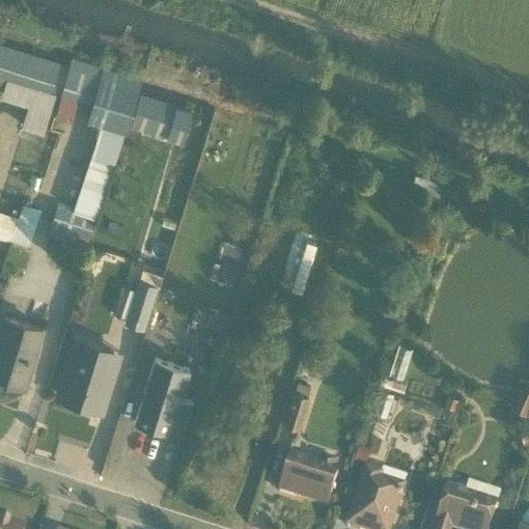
[(57,75),(63,58),(1,36),(0,38),(0,92),(3,93),(1,101),(28,109),(22,129),(44,136),(45,135),(56,95),(59,96),(66,78),(66,77),(57,75)]
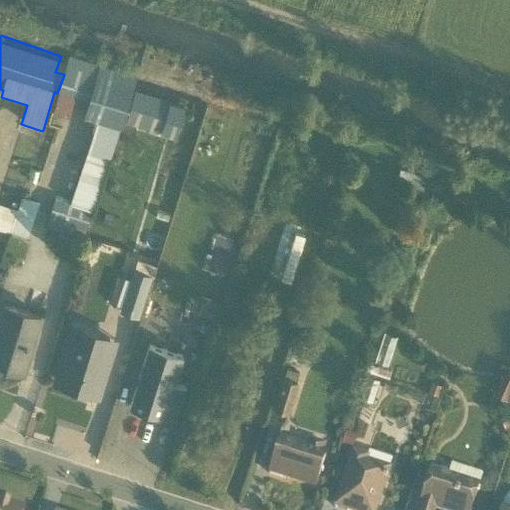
[(56,202),(48,227),(86,239),(120,132),(122,133),(137,90),(120,83),(122,74),(70,57),(51,114),(66,119),(72,117),(77,100),(78,100),(75,111),(84,114),(88,103),(89,104),(84,119),(97,124),(70,206),(56,202)]
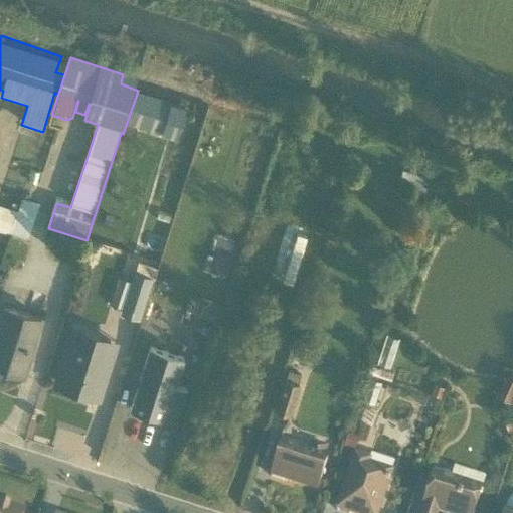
[(189,113),(137,96),(127,125),(179,142),(189,113)]
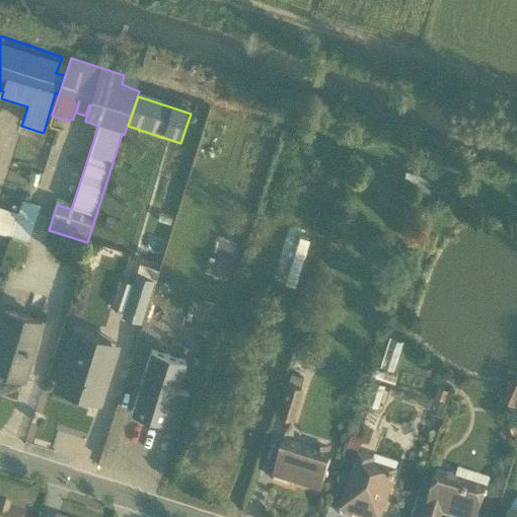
[(23,202),(19,215),(12,237),(29,242),(40,207),(23,202)]
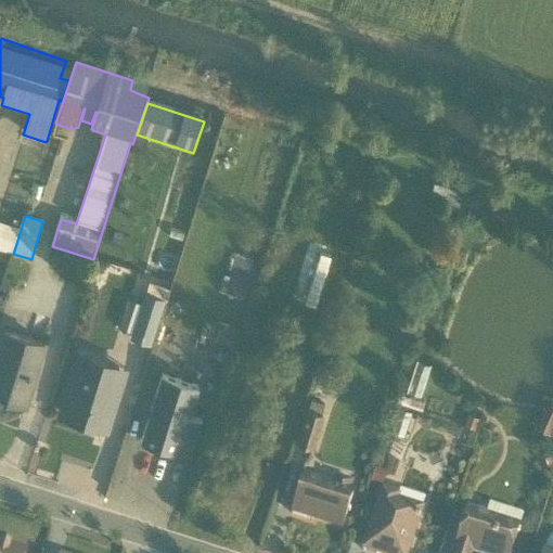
[(0,249),(13,254),(21,230),(0,223),(0,249)]
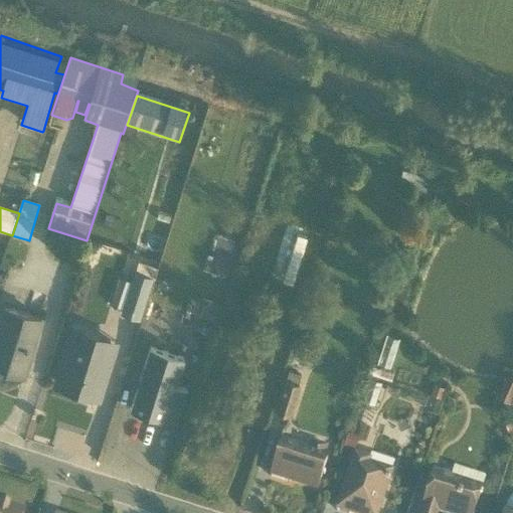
[(159,271),(139,265),(133,285),(120,281),(111,307),(124,311),(122,318),(141,323),(154,281),(156,281),(159,271)]
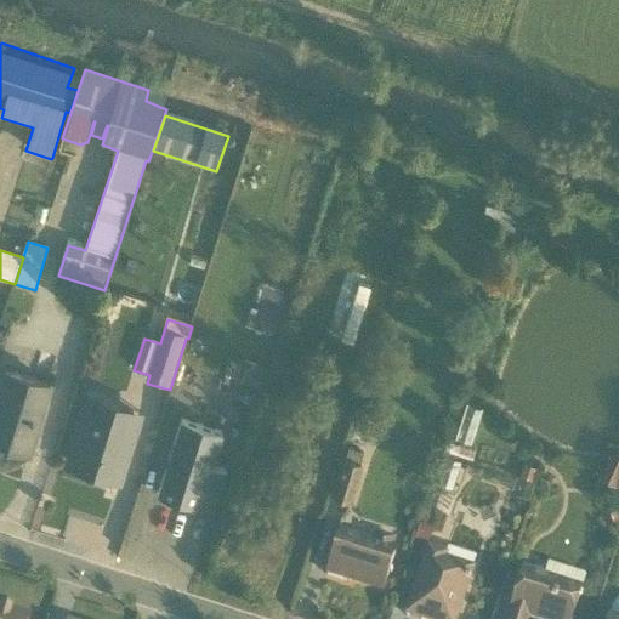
[(266,369),(240,362),(233,381),(260,390),(266,369)]
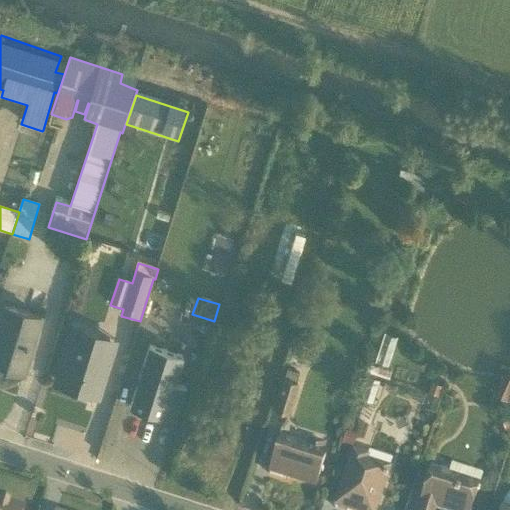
[(43,318),(6,305),(0,324),(0,368),(24,376),(43,318)]
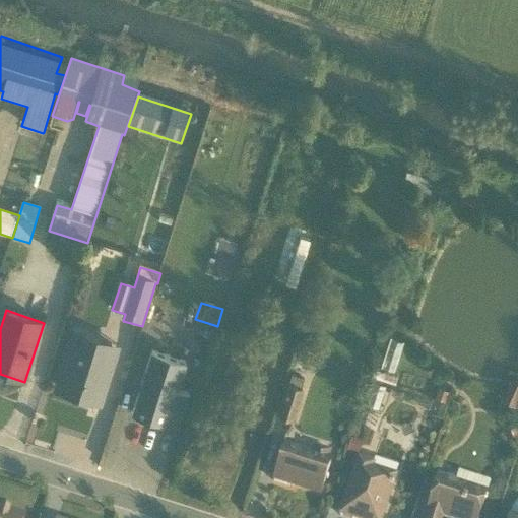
[(120,347),(75,332),(56,392),(101,406),(120,347)]
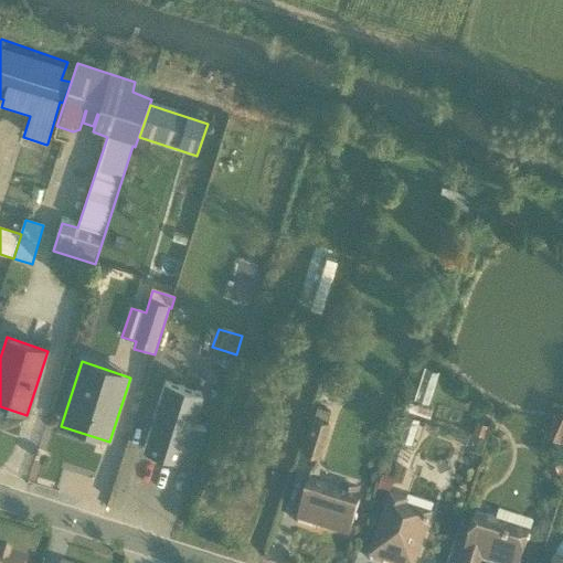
[(181,464),(182,461),(195,466),(206,431),(194,426),(204,394),(167,382),(144,453),(181,464)]
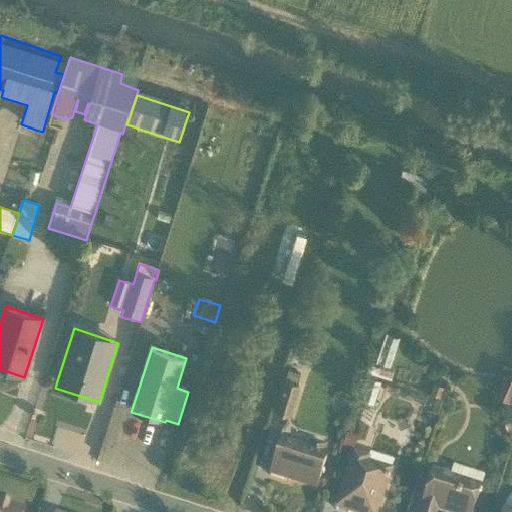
[(298,386),(301,375),(289,371),(286,381),(283,380),(274,413),(291,418),(301,386),(298,386)]
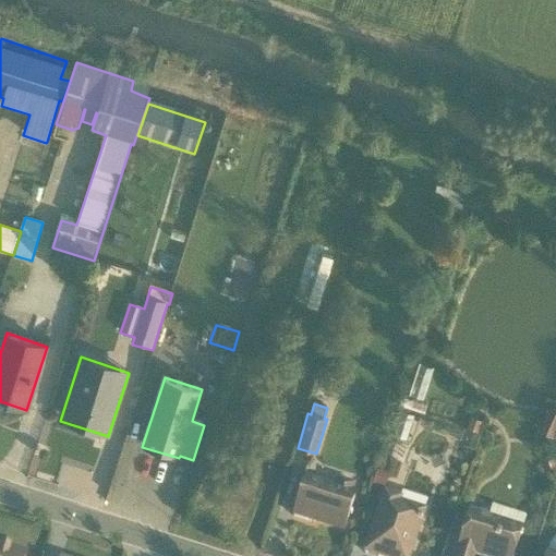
[(555,410),(550,408),(540,431),(555,437),(555,410)]
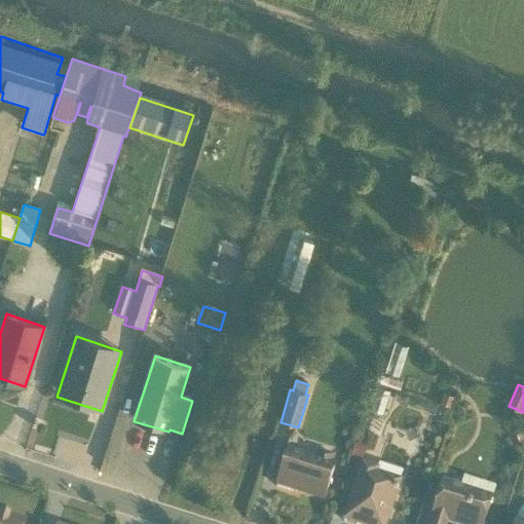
[(357,449),(348,477),(356,479),(360,464),(363,465),(367,452),(357,449)]
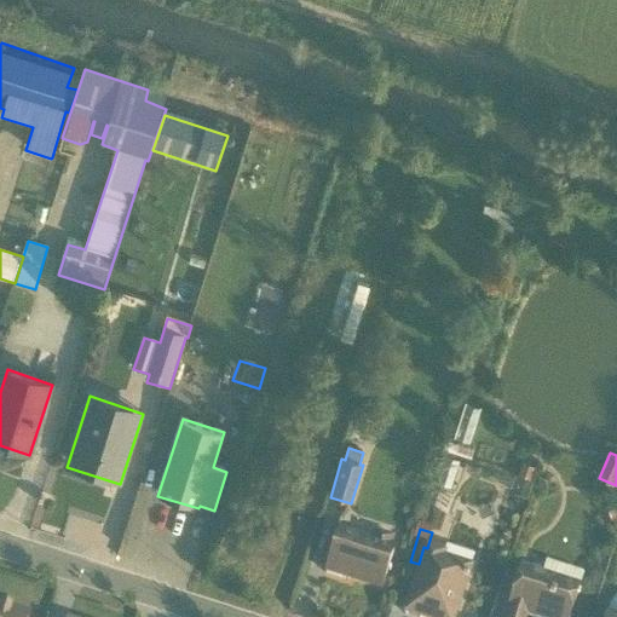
[(327,577),(349,584),(351,580),(384,589),(396,551),(393,549),(396,541),(374,535),(372,542),(340,534),(327,577)]
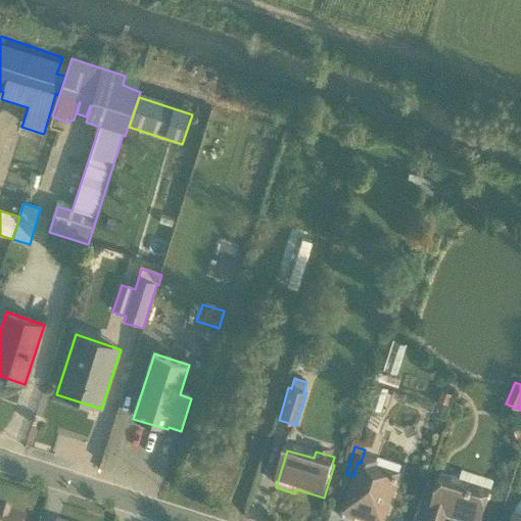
[(385,520),(401,473),(378,465),(376,470),(362,465),(343,520),(385,520)]
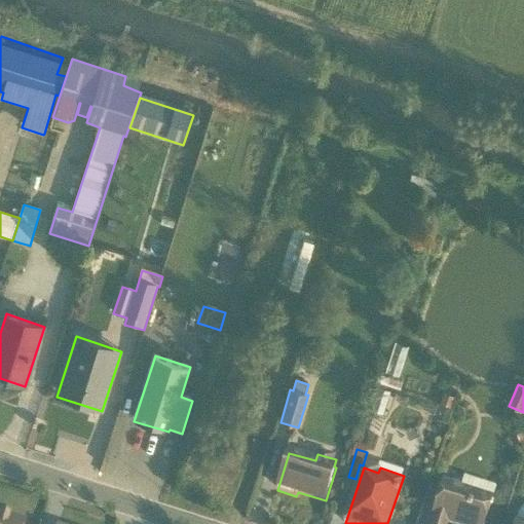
[(485,523),(496,491),(464,481),(461,490),(444,485),(431,522),(434,523),(485,523)]
